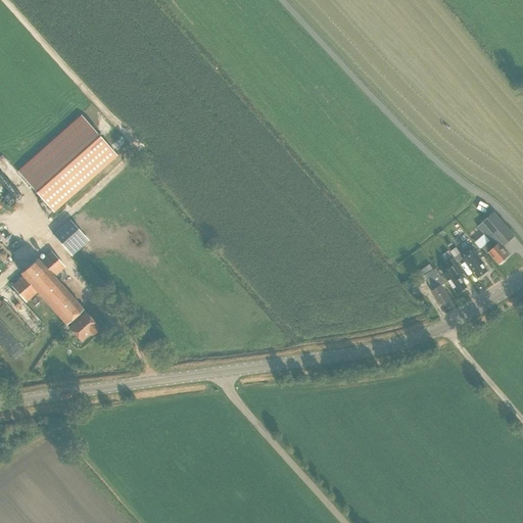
[(116,156),(81,115),(18,172),(53,212),(116,156)]
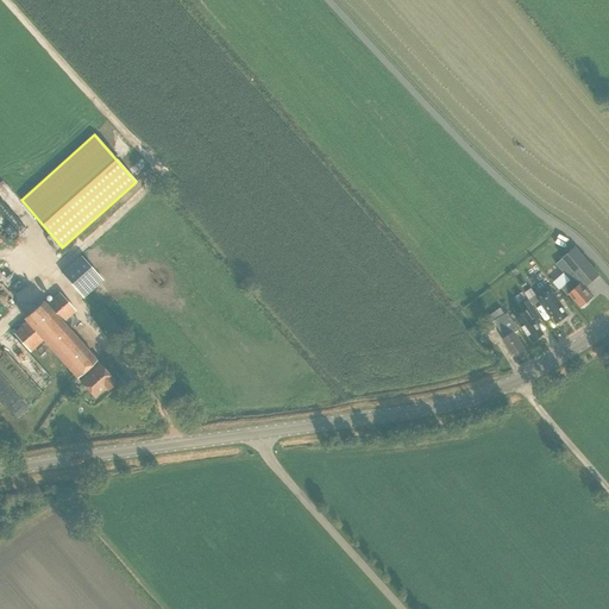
[(586,286),(600,274),(575,246),(556,263),(570,280),(560,288),(567,295),(569,294),(582,308),(592,297),(582,284),(584,282),(586,286)]
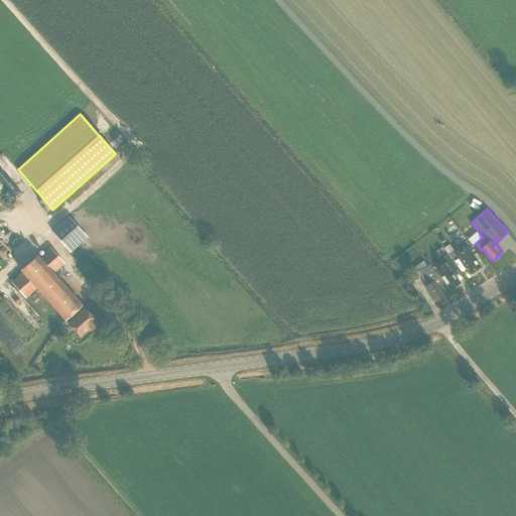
[(71,252),(87,238),(69,217),(52,231),(71,252)]
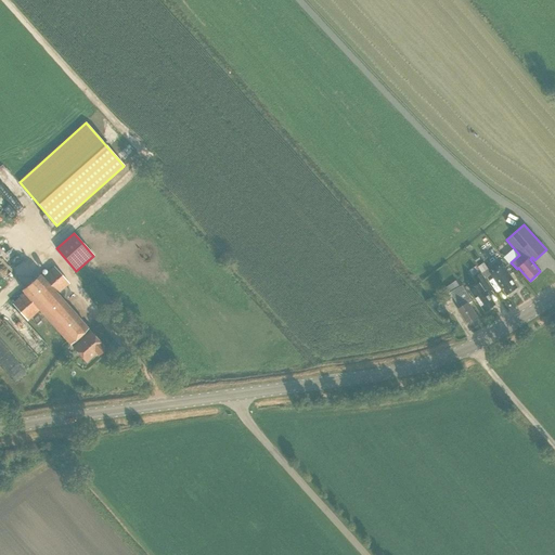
[(490,272),(483,262),(477,267),(481,272),(485,278),(491,273),(490,272)]
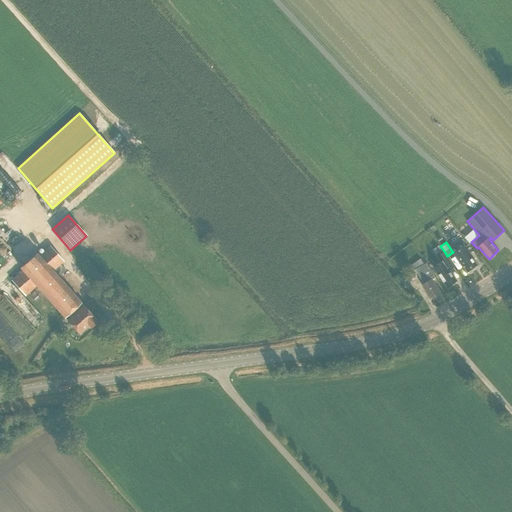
[(474,258),(463,243),(452,251),(453,252),(463,267),(464,266),(468,272),(477,265),(473,258),(474,258)]
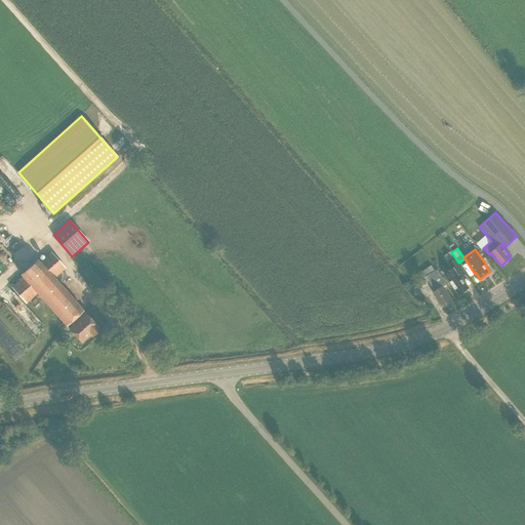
[(85,313),(84,314),(82,311),(83,310),(59,284),(68,277),(63,271),(66,268),(51,251),(40,261),(37,258),(29,267),(21,274),(23,277),(11,287),(26,303),(37,292),(81,342),(90,334),(92,336),(99,329),(85,313)]
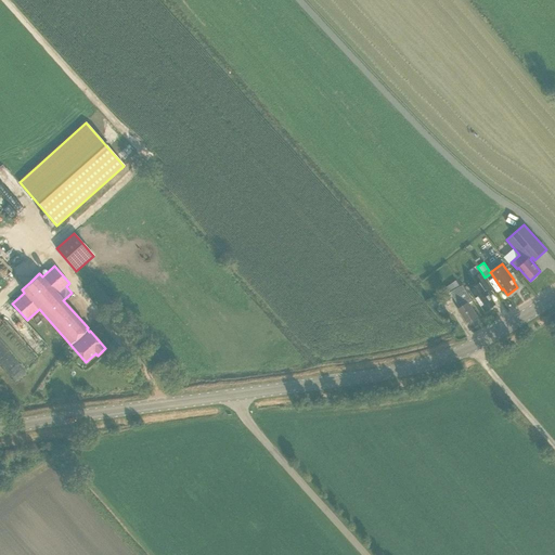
[(485,278),(481,272),(474,278),(478,283),(468,289),(485,312),(497,304),(488,292),(492,289),(485,278)]
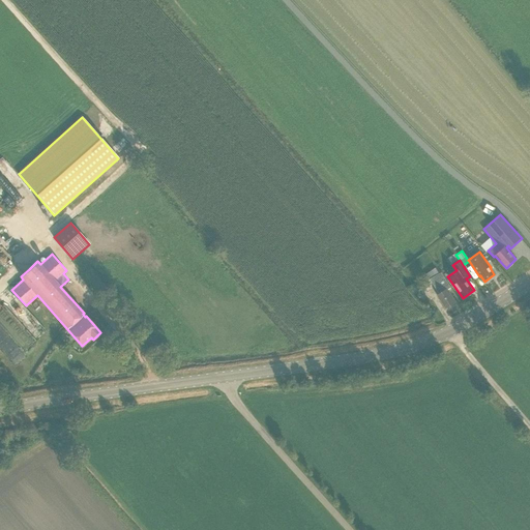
[(446,308),(455,302),(448,290),(451,288),(442,271),(430,280),(439,294),(438,295),(446,308)]
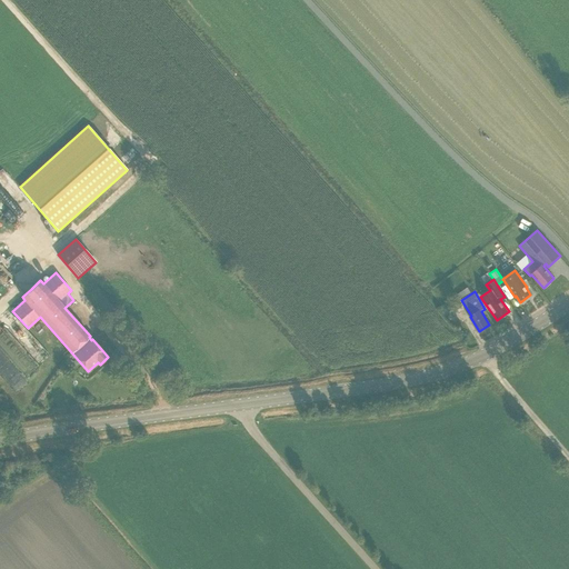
[(0,331),(8,342),(16,337),(3,320),(0,322),(0,331)]
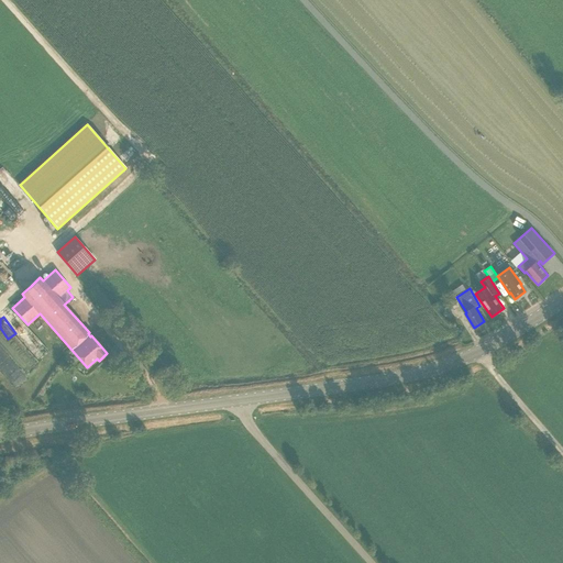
[(64,357),(56,352),(51,360),(58,365),(64,357)]
